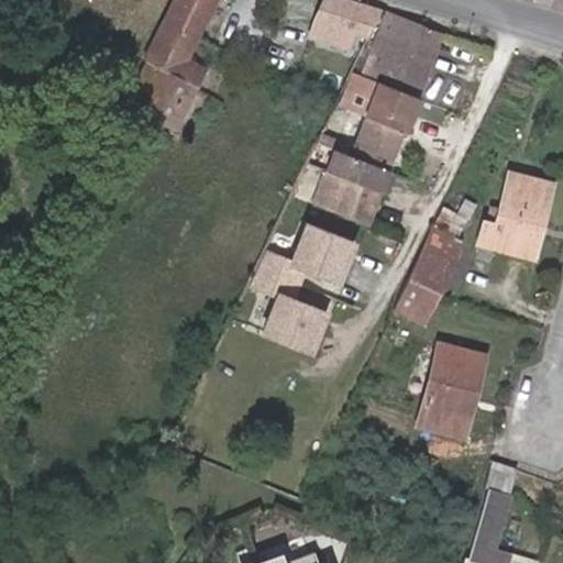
[(197,36),(214,0),(172,0),(162,20),(197,36)]
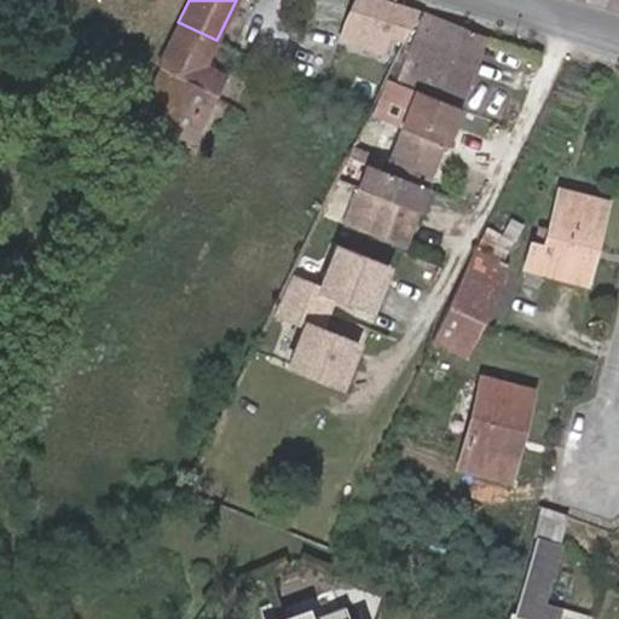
[(404,39),(418,10),(387,0),(354,0),(341,33),(380,47),(386,34),(404,39)]
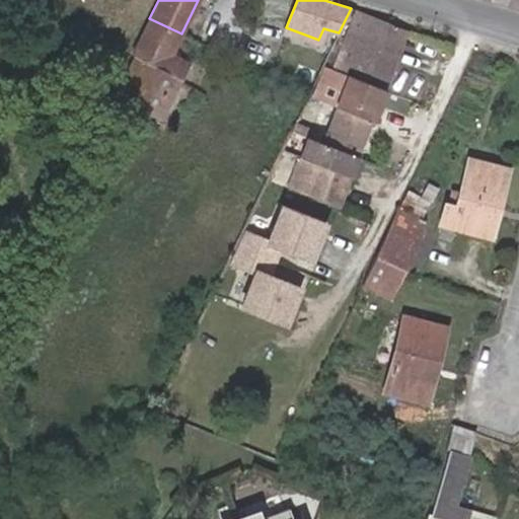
[(384,90),(409,30),(355,10),(331,69),(384,90)]
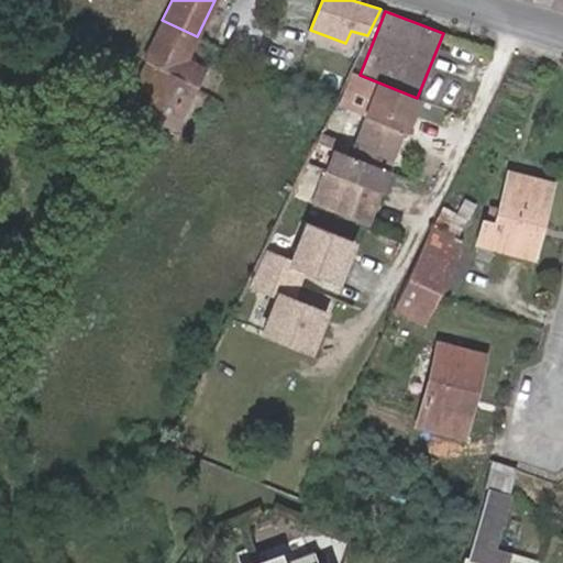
[(174,128),(205,69),(186,59),(197,36),(162,20),(143,59),(144,59),(155,66),(134,107),(174,128)]
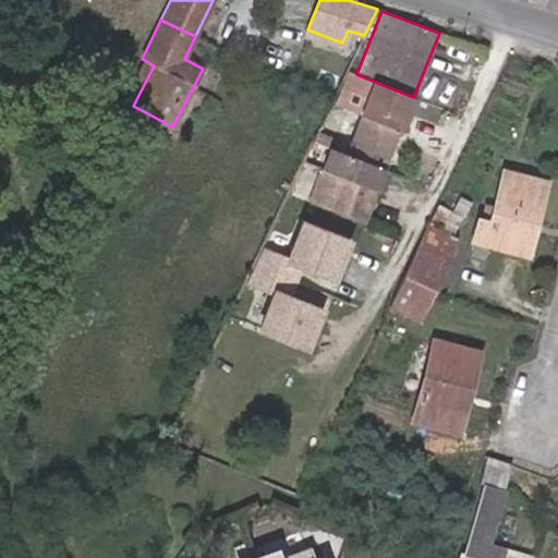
[(133,106),(154,65),(143,59),(122,100),(133,106)]
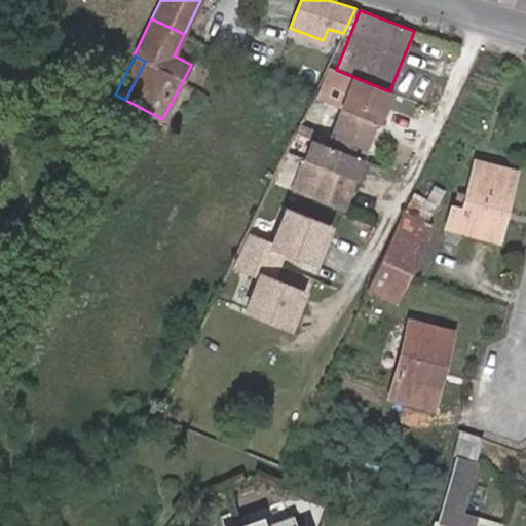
[(363,159),(389,91),(336,70),(330,68),(316,98),(335,105),(344,83),(349,85),(341,107),(329,138),(298,126),(295,134),(310,139),(363,159)]
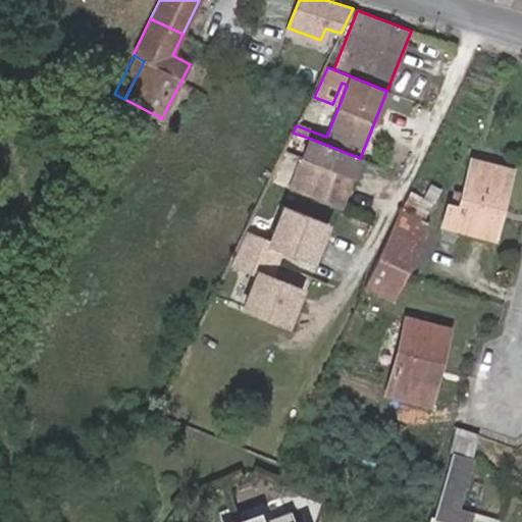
[(338,106),(347,85),(342,83),(332,104),(338,106)]
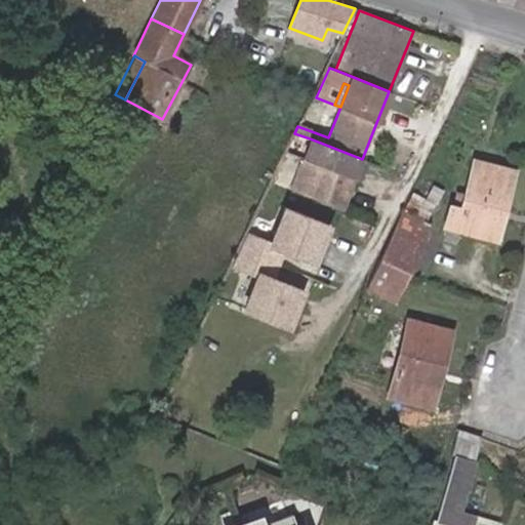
[(342,209),(362,159),(310,138),(303,159),(304,159),(321,166),(310,197),(342,209)]
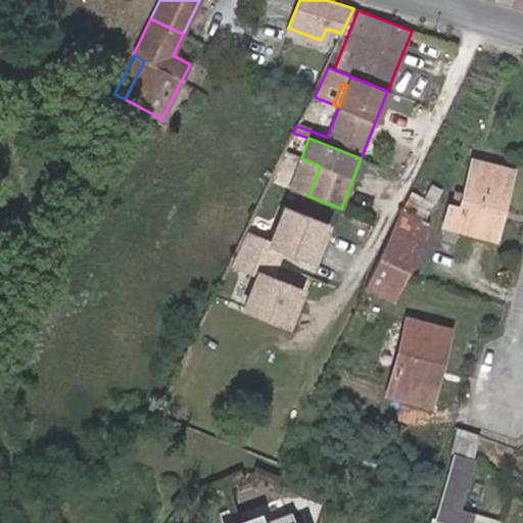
[(291,189),(308,196),(320,165),(302,158),(291,189)]
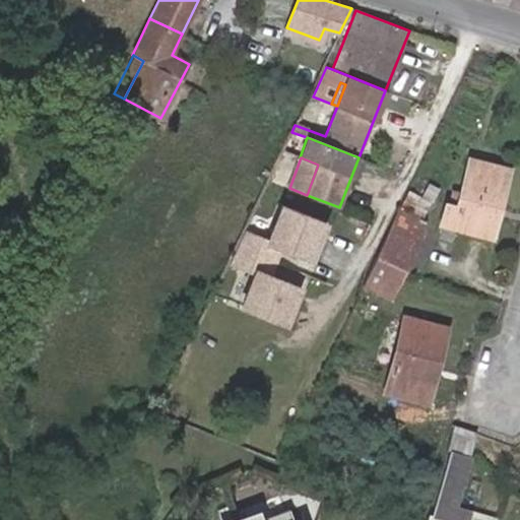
[(501,199),(509,169),(469,159),(457,208),(446,205),(440,225),(491,239),(501,199)]
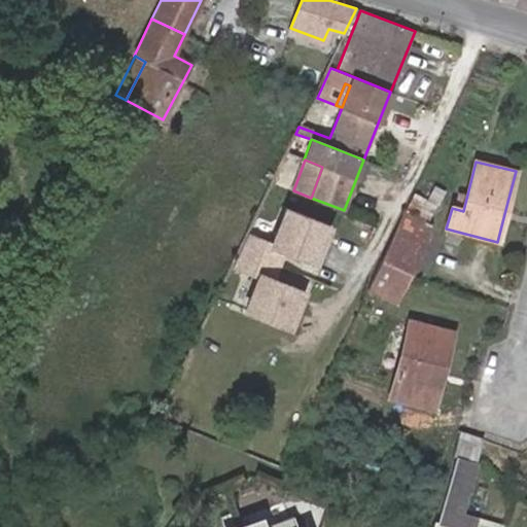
[(502,243),(513,204),(507,202),(497,242),(502,243)]
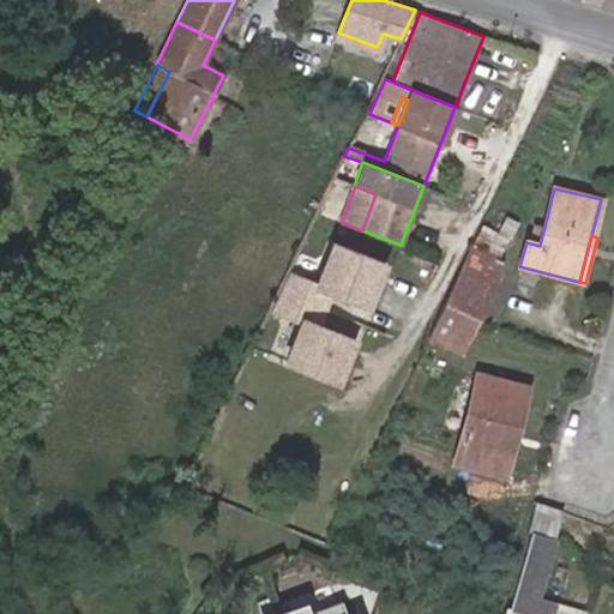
[(327,293),(365,307),(381,266),(332,245),(315,286),(287,274),(270,308),(300,320),(283,361),(333,381),(350,341),(314,325),(327,293)]
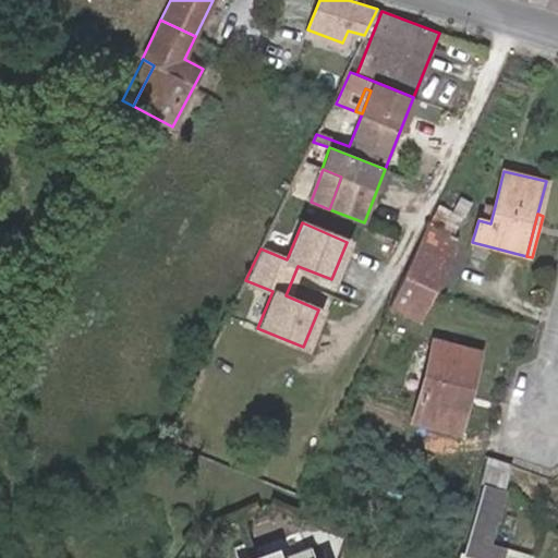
[(419,320),(457,242),(427,228),(390,307),(419,320)]
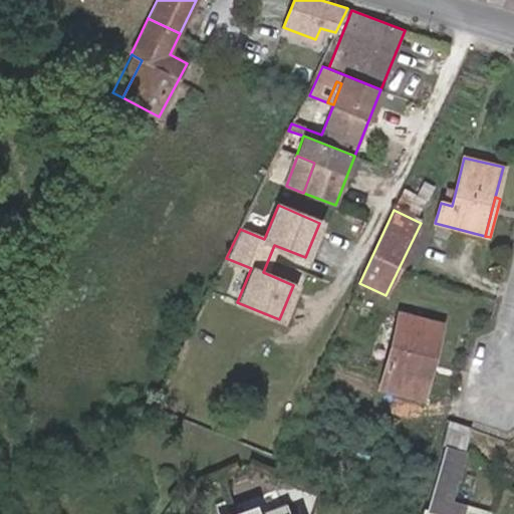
[(429,370),(441,324),(400,313),(379,389),(415,398),(422,369),(429,370)]
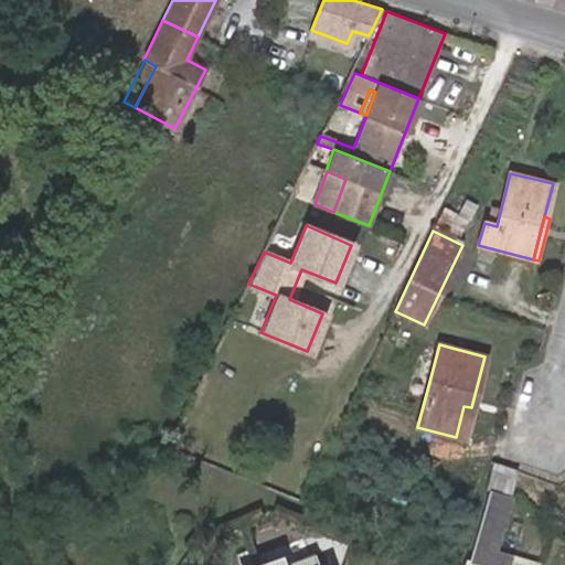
[(464,439),(471,407),(464,406),(456,437),(464,439)]
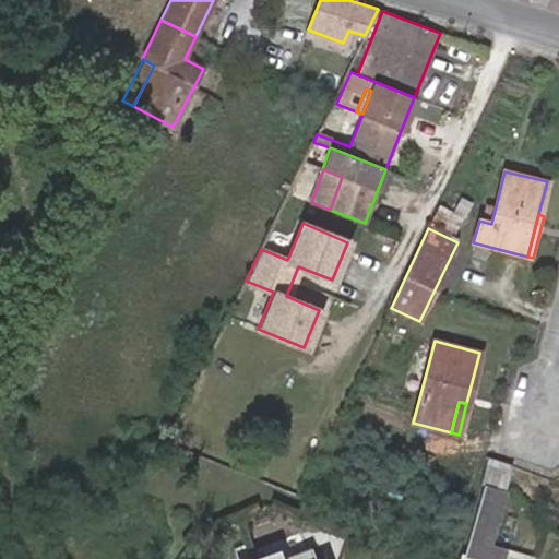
[(503,494),(512,466),(487,458),(479,487),(483,487),(503,494)]
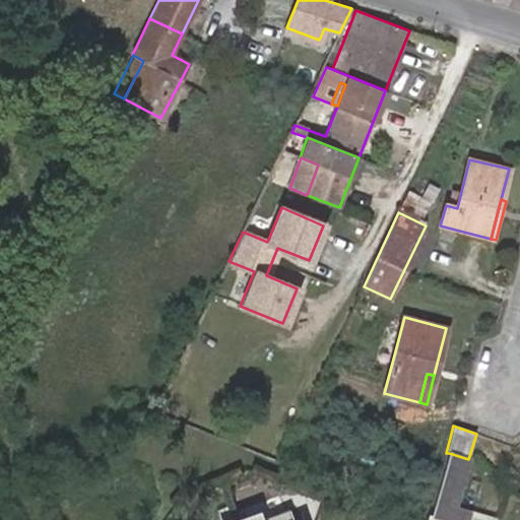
[(300,469),(306,455),(293,450),(287,463),(300,469)]
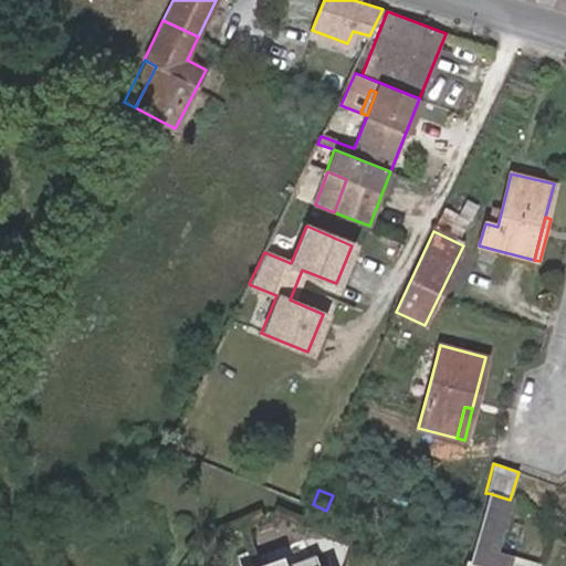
[(496,549),(511,501),(510,500),(489,493),(470,561),(469,563),(479,565),(507,565),(512,555),(496,549)]
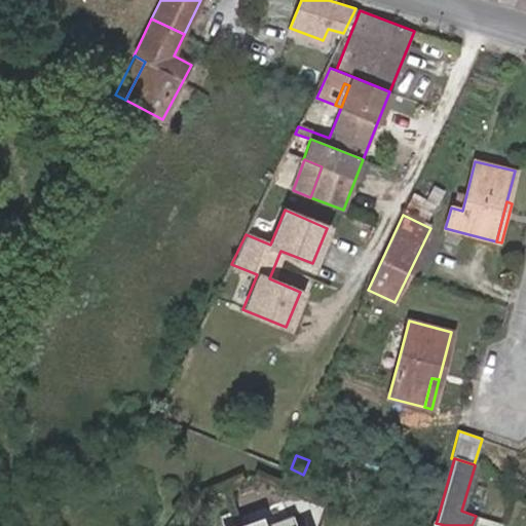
[(296,525),(292,514),(262,525),(261,522),(252,525),(296,525)]
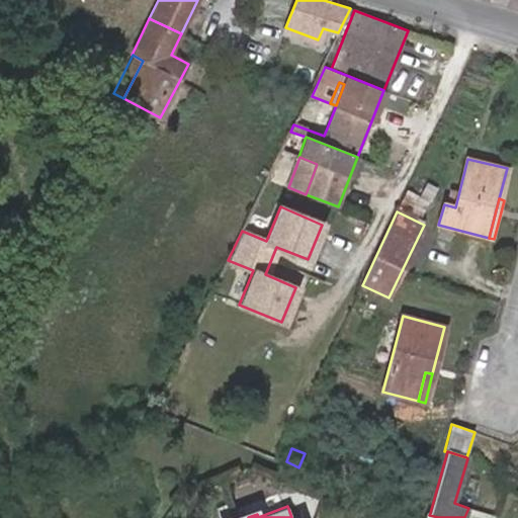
[(494,517),(495,516),(468,508),(464,517),(494,517)]
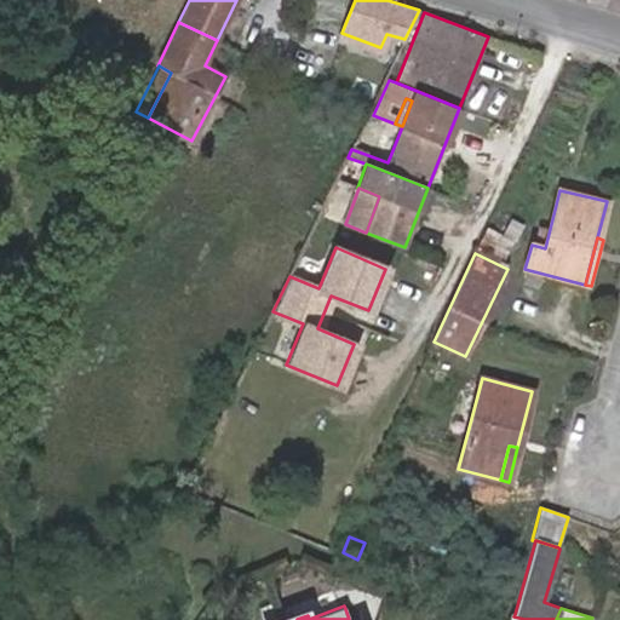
All buildings are outlined.
